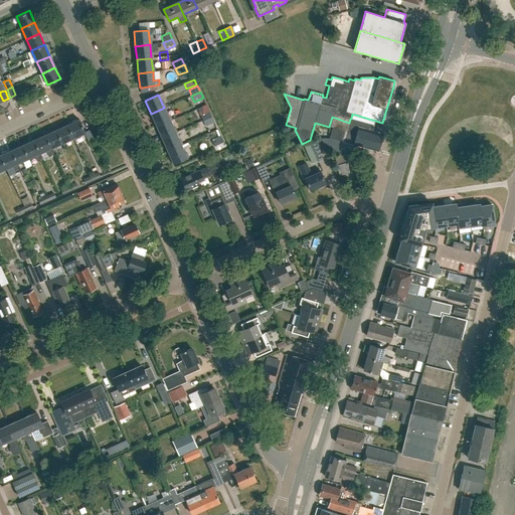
[(157,126),(169,121),(164,108),(151,114),(157,126)]
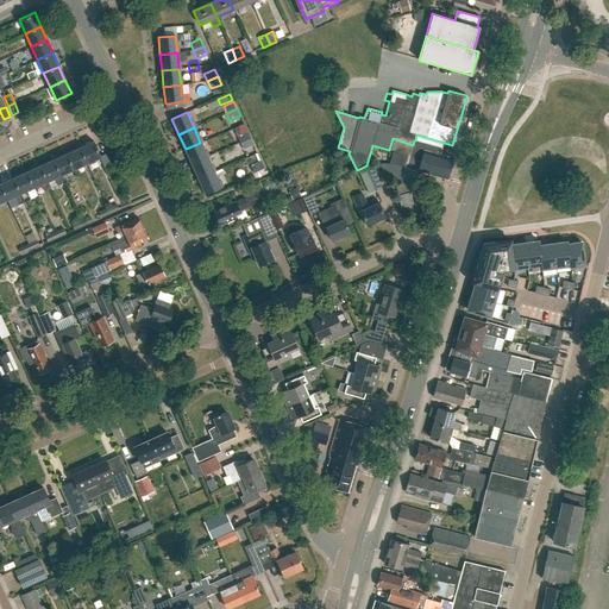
[(240,143),(250,138),(248,131),(237,136),(240,143)]
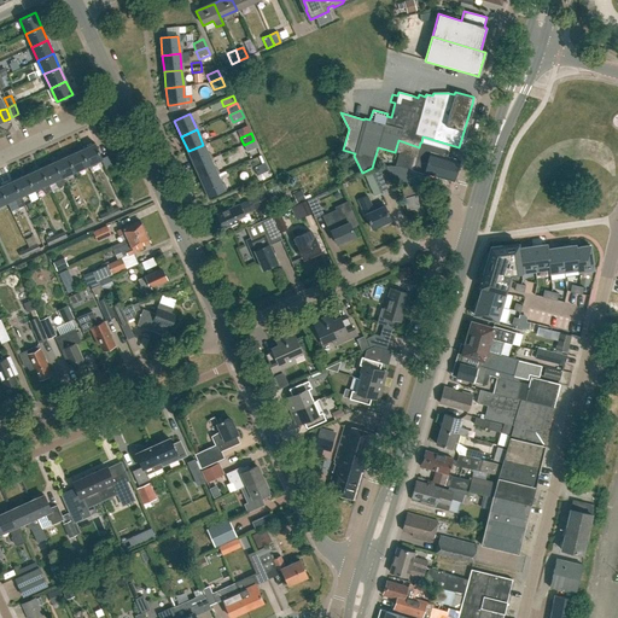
[(254,140),(244,145),(246,152),(257,147),(254,140)]
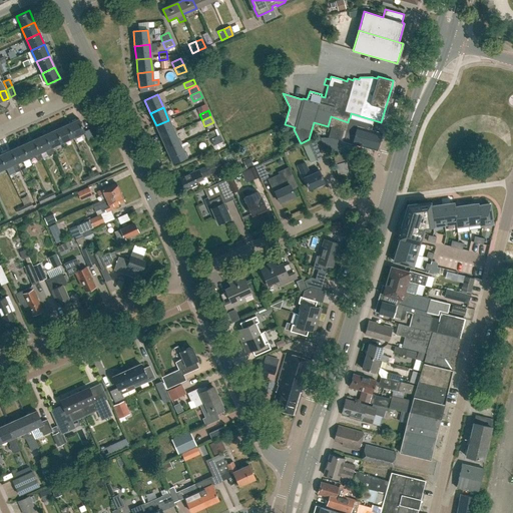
[(373,124),(350,118),(349,118),(348,122),(331,116),(328,126),(345,131),(345,133),(354,136),(352,143),(376,150),(381,133),(371,130),(373,124)]
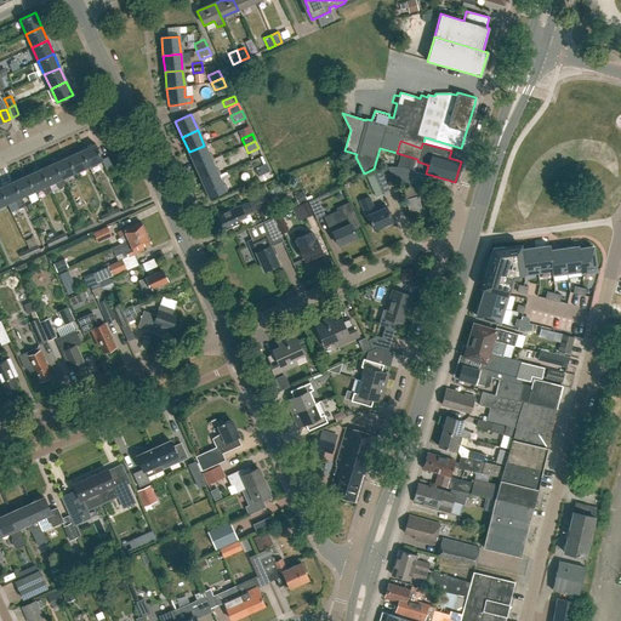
[(87,166),(102,160),(95,144),(81,151),(87,166)]
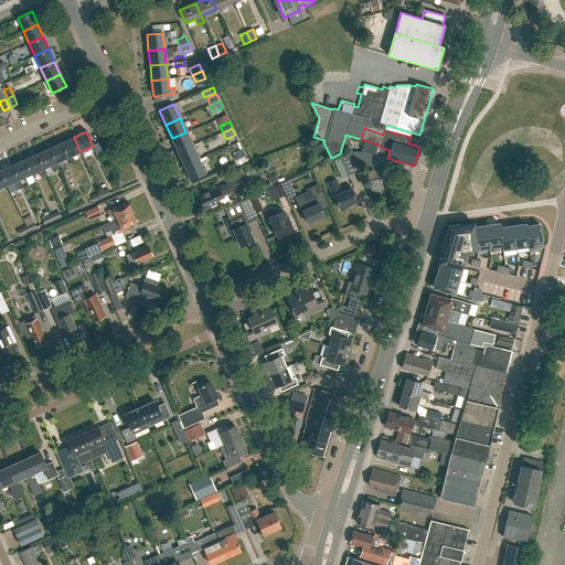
[(172,138),(178,152),(192,146),(185,132),(172,138)]
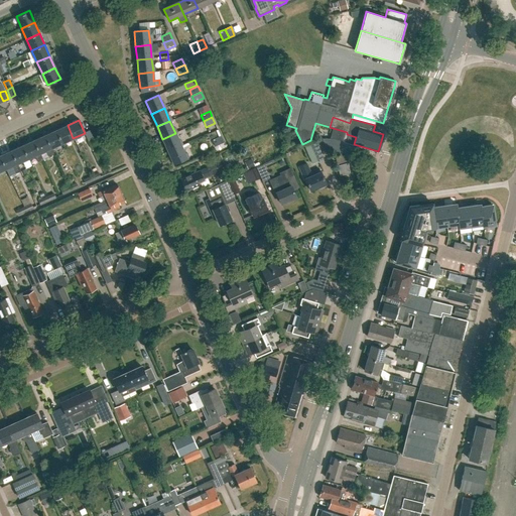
[(61,143),(73,138),(68,125),(55,130),(61,143)]
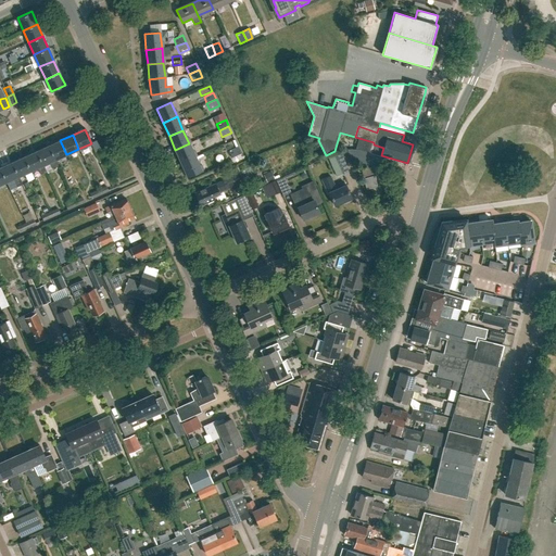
[(54,160),(66,154),(60,140),(48,146),(54,160)]
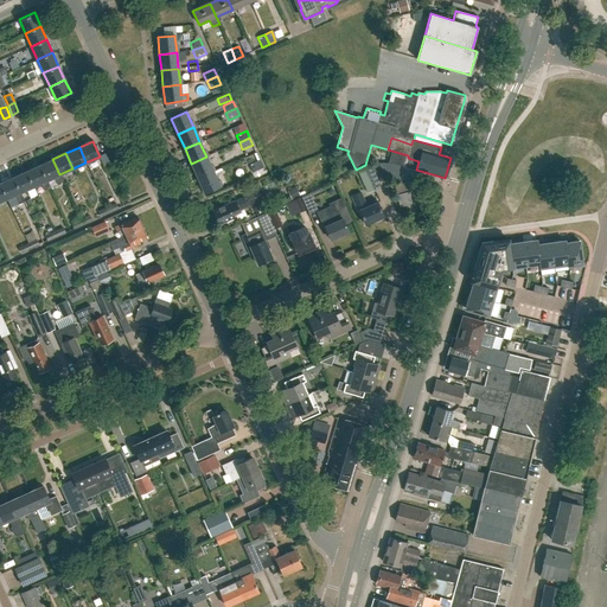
[(212,172),(206,157),(191,164),(198,178),(212,172)]
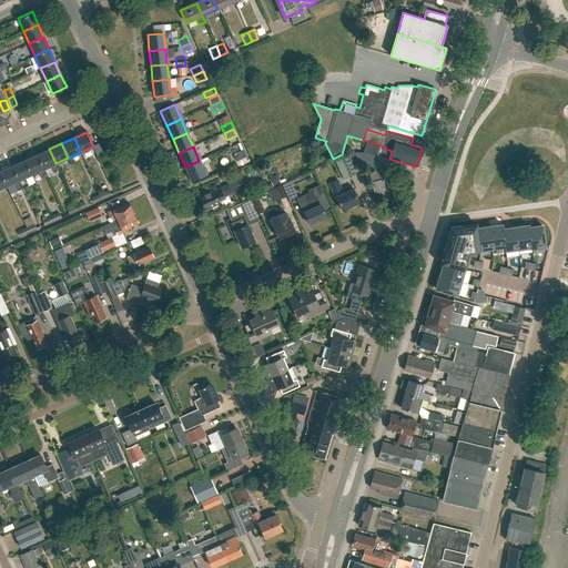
[(59,170),(56,163),(49,149),(37,155),(43,169),(50,166),(53,172),(59,170)]
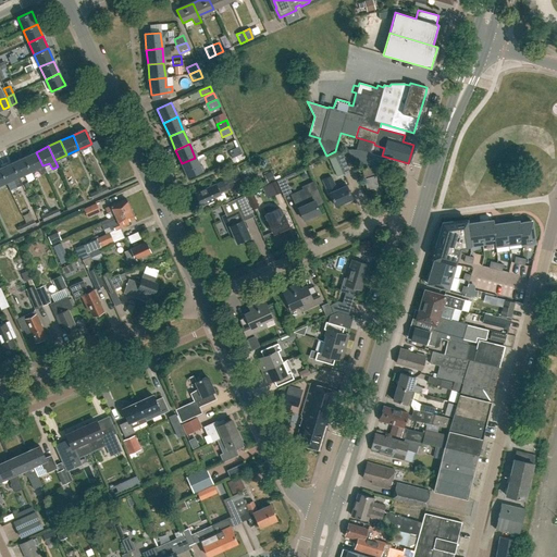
[(232,159),(240,155),(242,155),(238,147),(229,151),(232,159)]
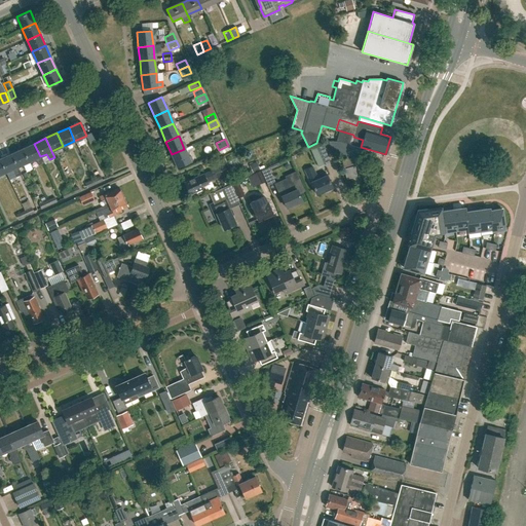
[(322,144),(327,155),(333,153),(328,142),(328,141),(322,144)]
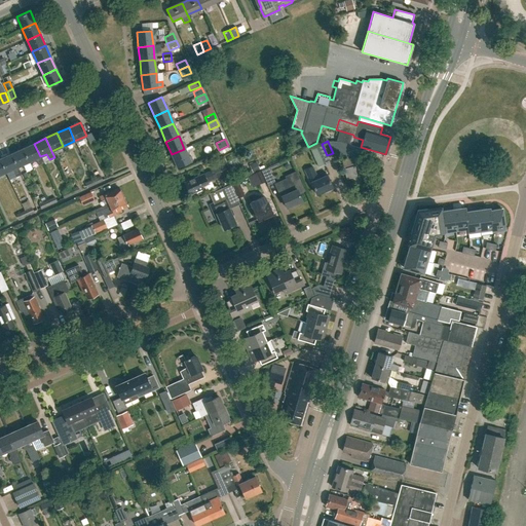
[(339,142),(328,142),(333,153),(351,157),(352,155),(346,154),(349,144),(339,142)]
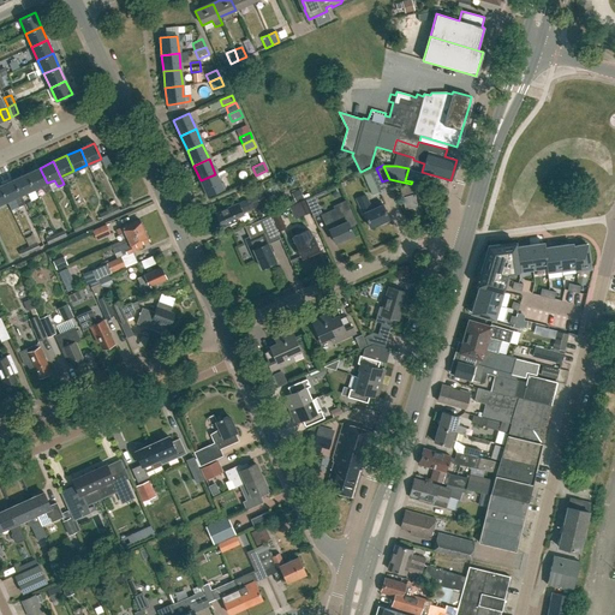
[(51,190),(47,183),(40,168),(27,174),(34,189),(41,185),(45,192),(51,190)]
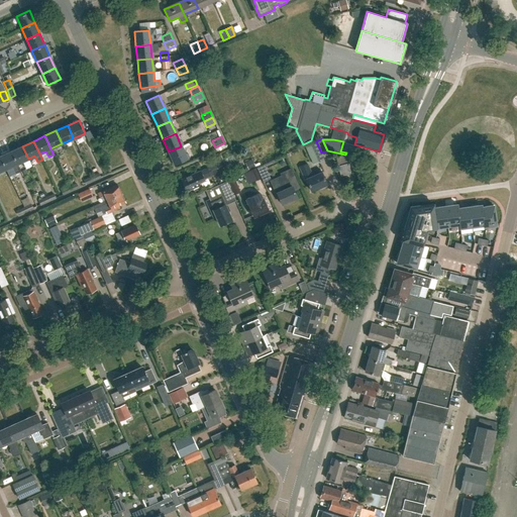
[(16,164),(28,159),(22,146),(11,151),(16,164)]
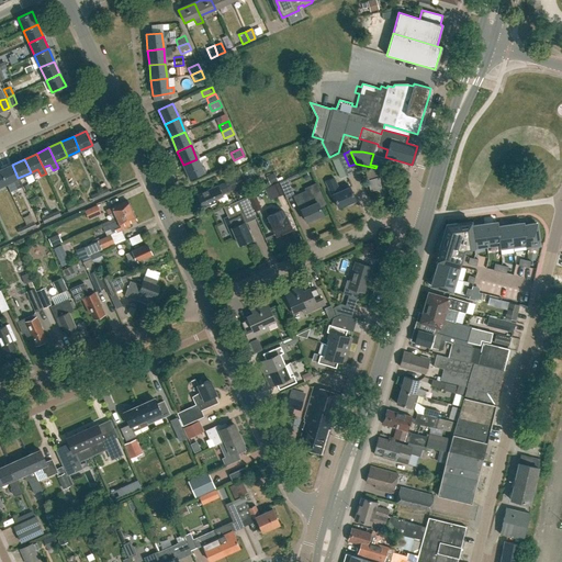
[(197,159),(183,165),(190,179),(205,172),(203,167),(201,168),(197,159)]
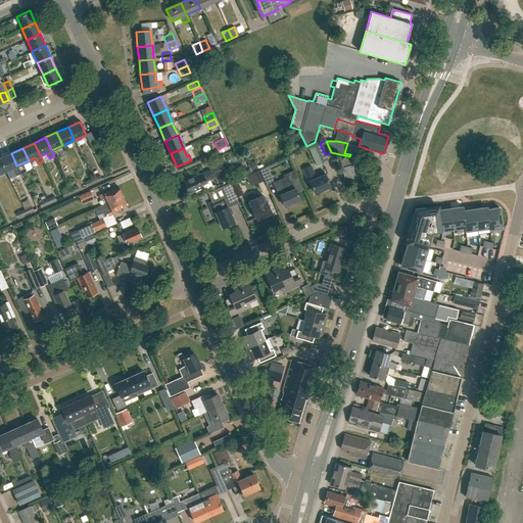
[(20,174),(16,165),(11,153),(0,157),(0,158),(5,171),(11,169),(15,176),(20,174)]
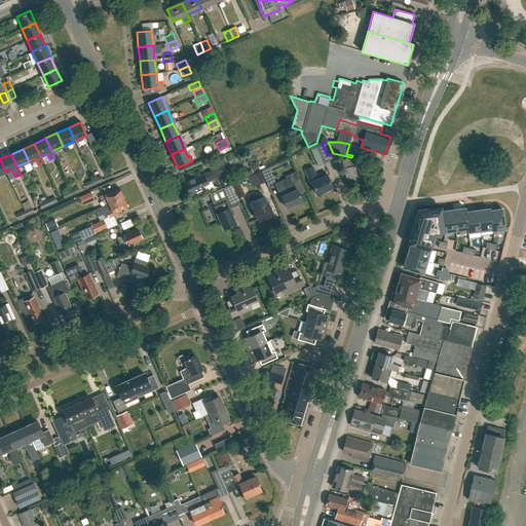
[(197,193),(201,191),(200,190),(202,189),(201,186),(223,176),(219,167),(226,164),(224,159),(209,165),(212,171),(204,174),(202,175),(184,183),(187,189),(186,190),(187,193),(189,194),(189,195),(196,192),(197,193)]
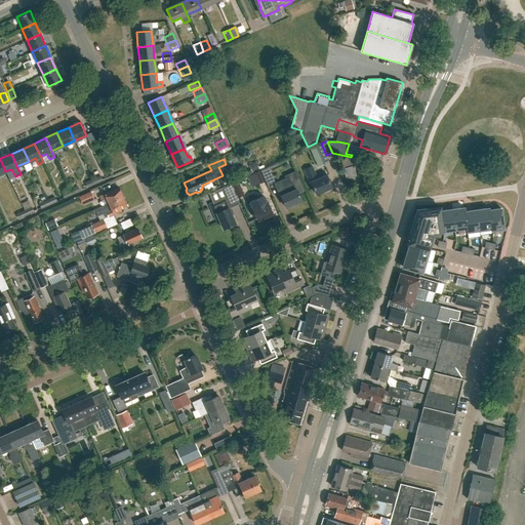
[(318,179),(315,172),(312,166),(304,170),(310,184),(311,183),(316,194),(323,191),(324,192),(330,190),(329,188),(331,187),(326,175),(318,179)]
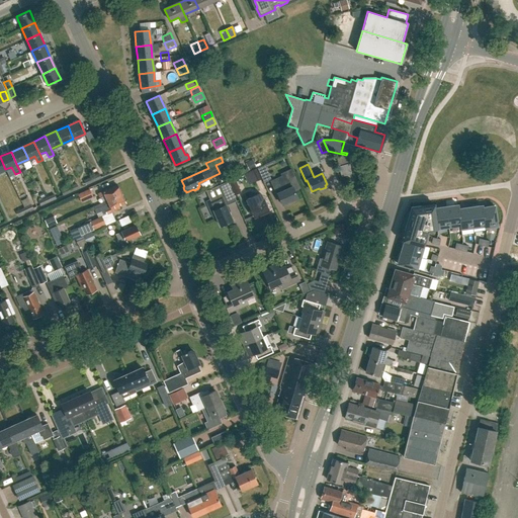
[(257,168),(264,182),(271,179),(264,165),(257,168)]
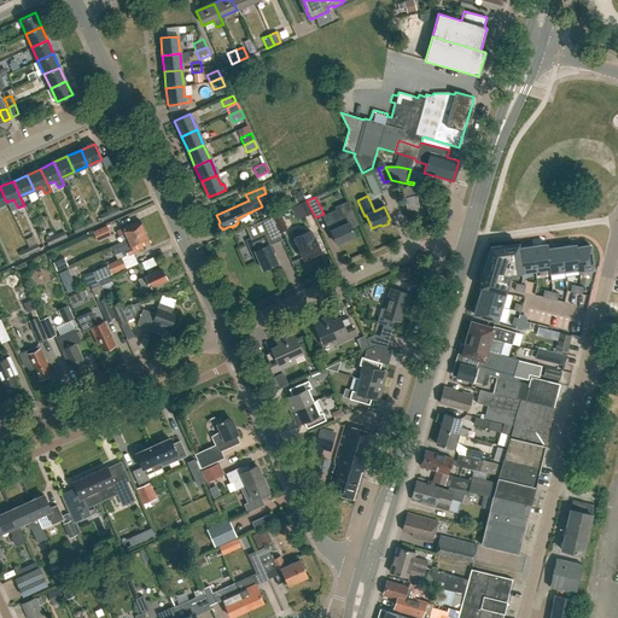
[(413,197),(406,200),(419,221),(426,216),(413,197)]
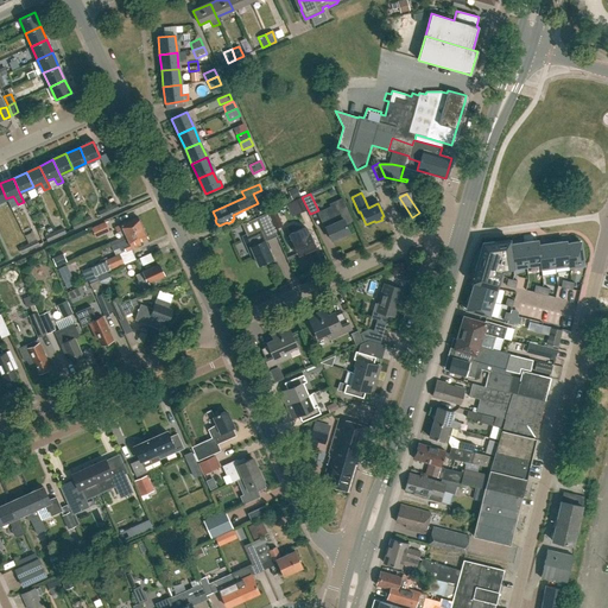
[(299,214),(308,210),(302,197),(293,201),(299,214)]
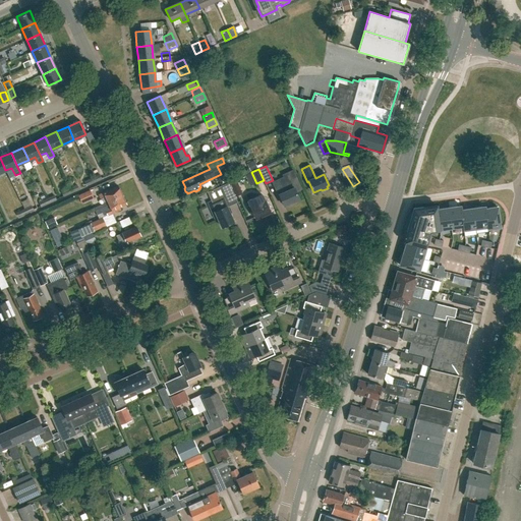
[(92,178),(95,183),(103,180),(100,175),(92,178)]
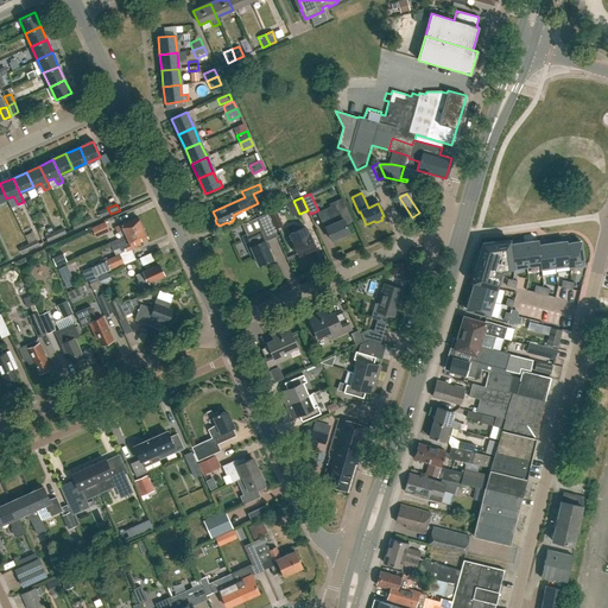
[(349,233),(346,223),(352,221),(344,207),(334,211),(331,207),(318,213),(324,228),(325,228),(331,241),(349,233)]
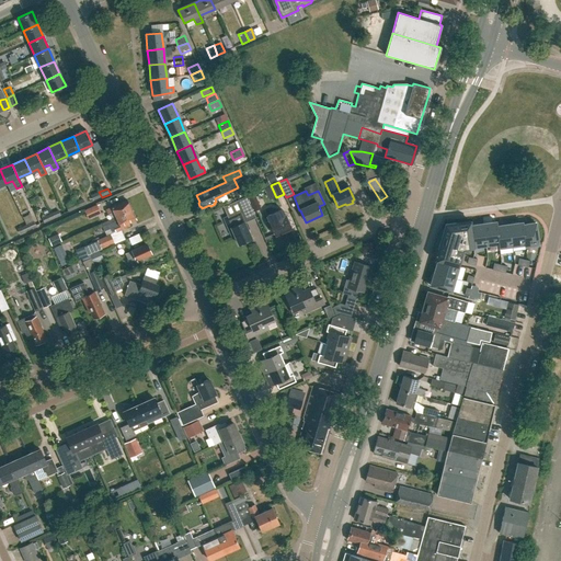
[(93,202),(102,197),(99,192),(90,195),(93,202)]
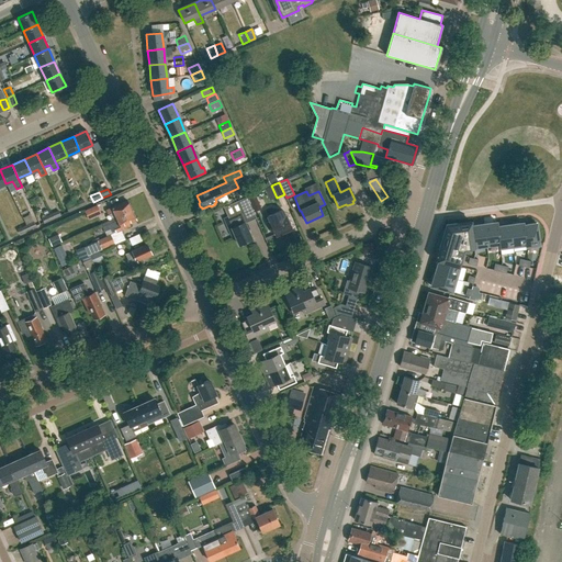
[(247,223),(246,222),(248,222),(257,218),(250,204),(247,198),(224,209),(237,203),(240,212),(224,220),(228,231),(232,229),(239,245),(251,239),(247,229),(249,229),(247,223)]
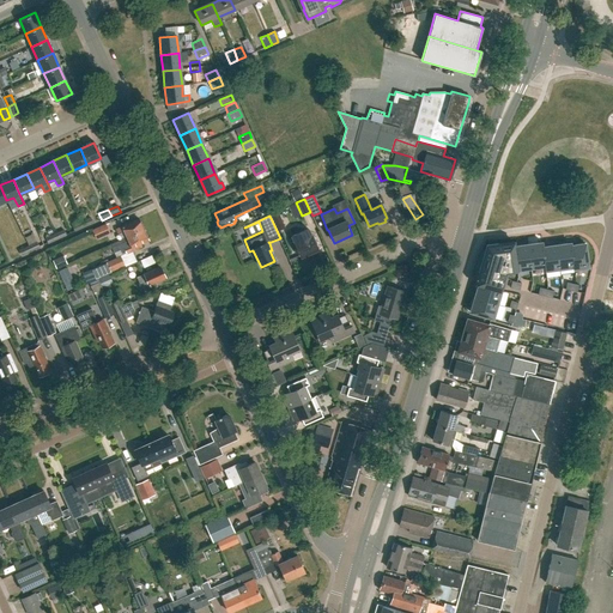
[(80,222),(83,229),(93,224),(91,218),(80,222)]
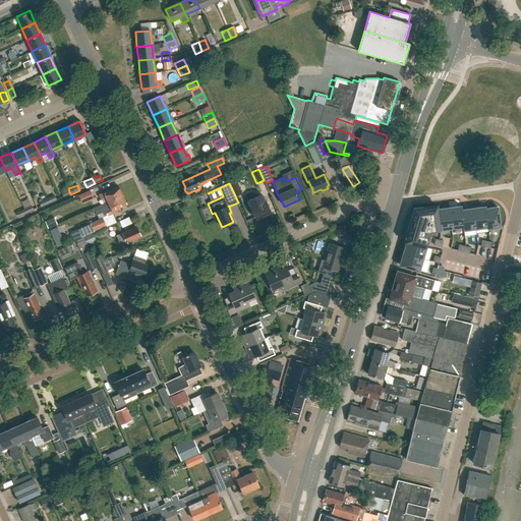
[(107,201),(121,194),(117,185),(98,194),(100,198),(105,196),(107,201)]
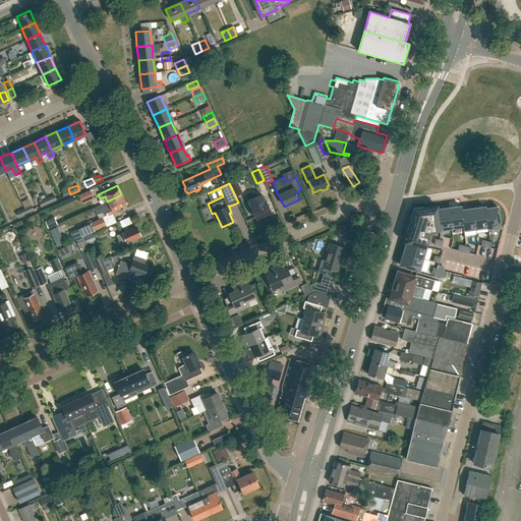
[(64,197),(70,194),(68,188),(61,192),(64,197)]
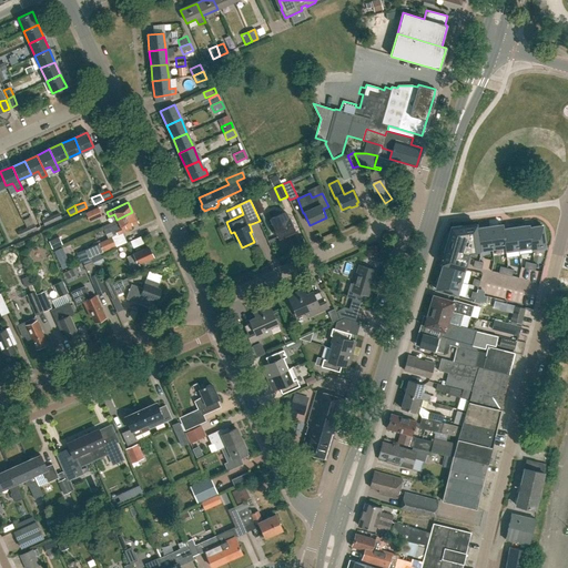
[(89,222),(102,216),(98,208),(85,213),(89,222)]
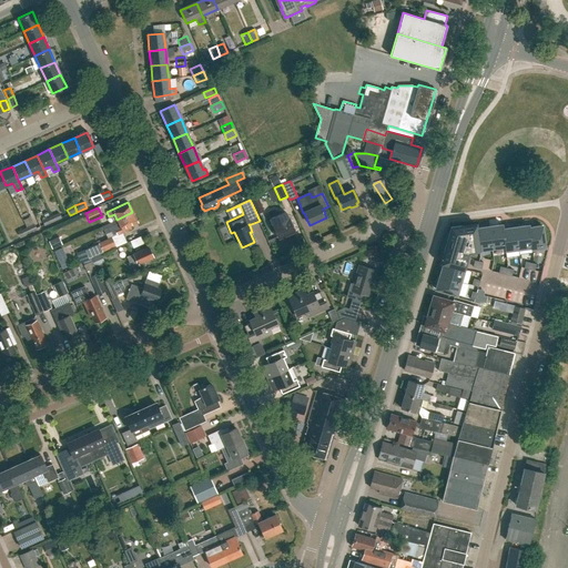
[(132,212),(117,220),(111,223),(102,226),(105,234),(111,232),(112,235),(115,233),(117,235),(129,230),(128,226),(138,222),(132,212)]
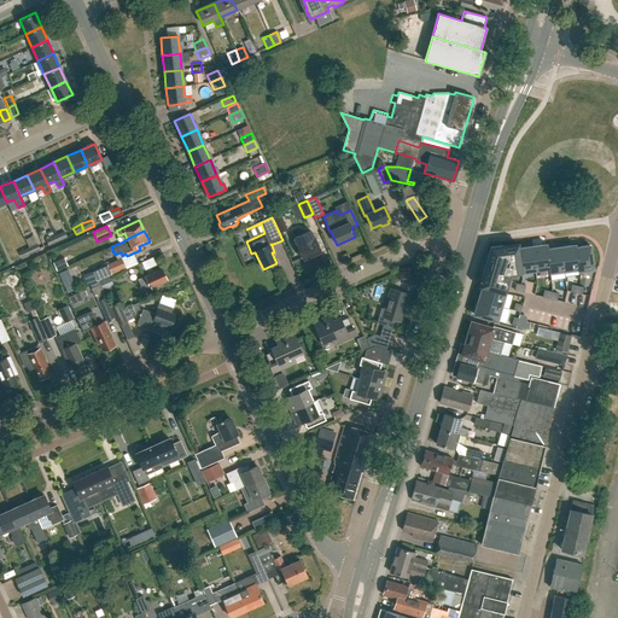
[(56,235),(58,243),(68,238),(64,232),(56,235)]
